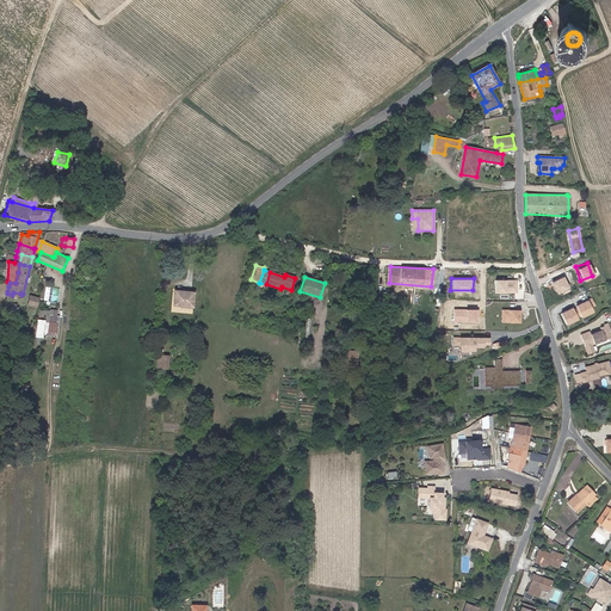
[(492,278),(492,291),(517,292),(518,279),(492,278)]
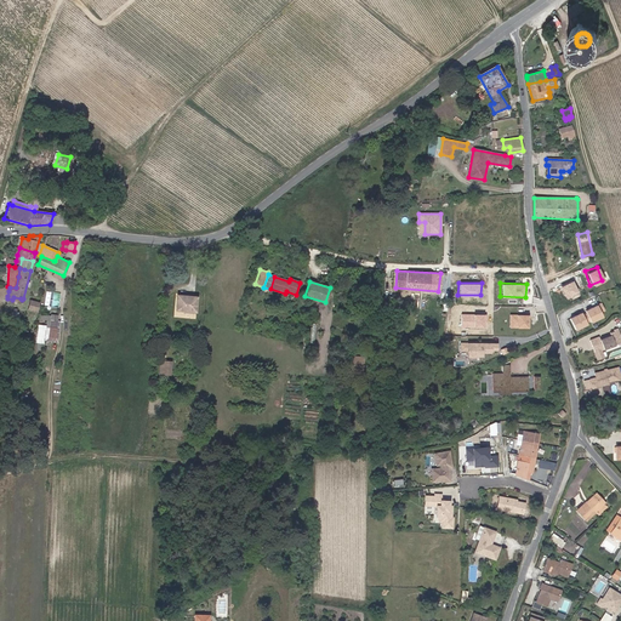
[(177,296),(177,309),(194,311),(197,297),(177,296)]
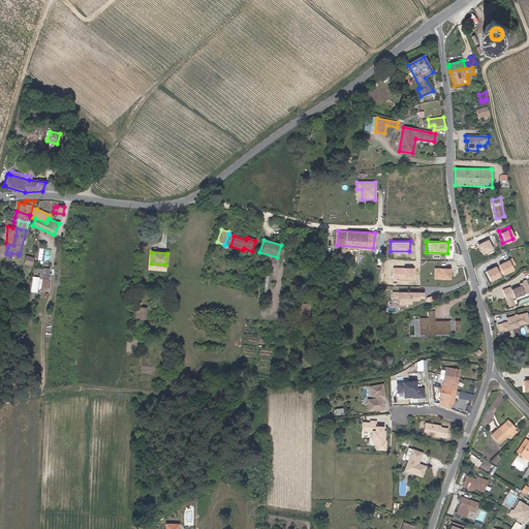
[(33,258),(26,256),(25,262),(31,265),(33,258)]
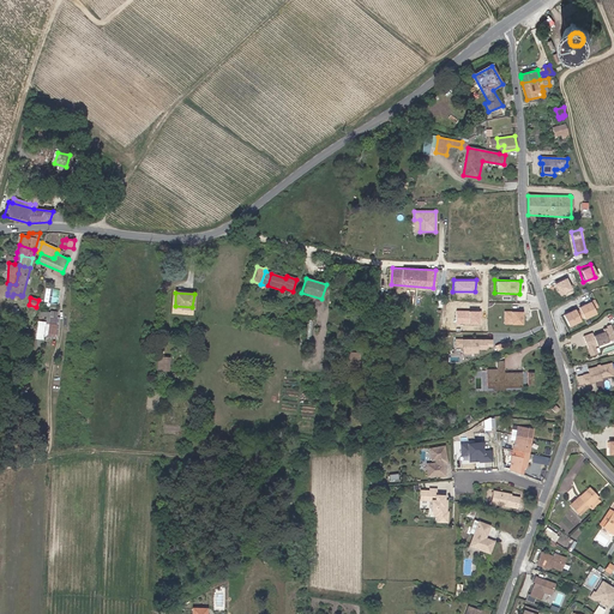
[(564,314),(569,326),(579,320),(579,319),(583,317),(584,318),(595,313),(590,302),(578,307),(579,309),(576,312),(575,309),(564,314)]
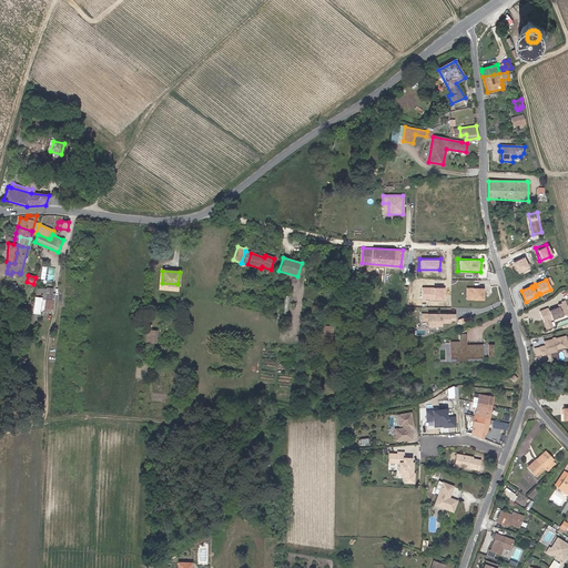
[(465,286),(465,298),(484,298),(484,286),(465,286)]
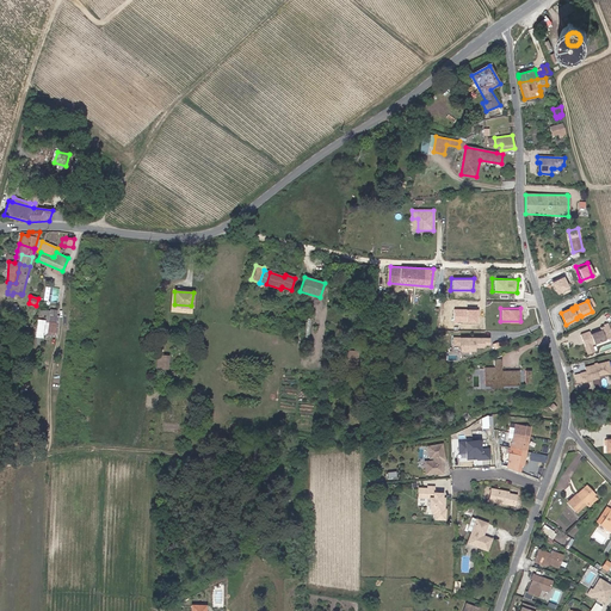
[(56,312),(41,310),(41,315),(48,315),(47,322),(45,322),(44,335),(56,335),(59,316),(55,316),(55,333),(49,332),(50,315),(56,315),(56,312)]
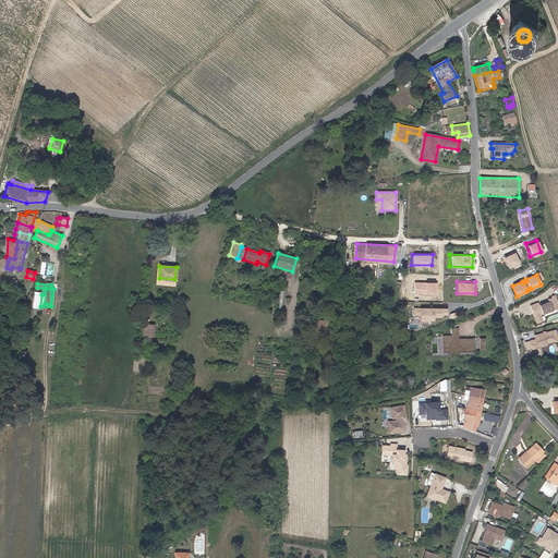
[(549,305),(556,302),(552,293),(549,294),(549,296),(546,298),(547,300),(538,304),(537,302),(530,305),(536,323),(542,320),(540,314),(550,308),(549,305)]
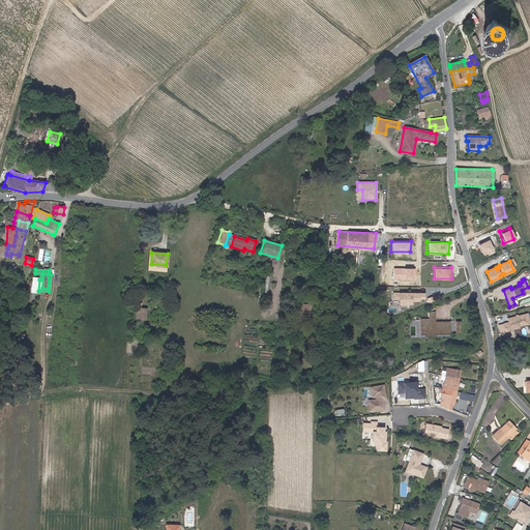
[(424,292),(391,291),(391,302),(415,303),(415,297),(424,297),(424,292)]
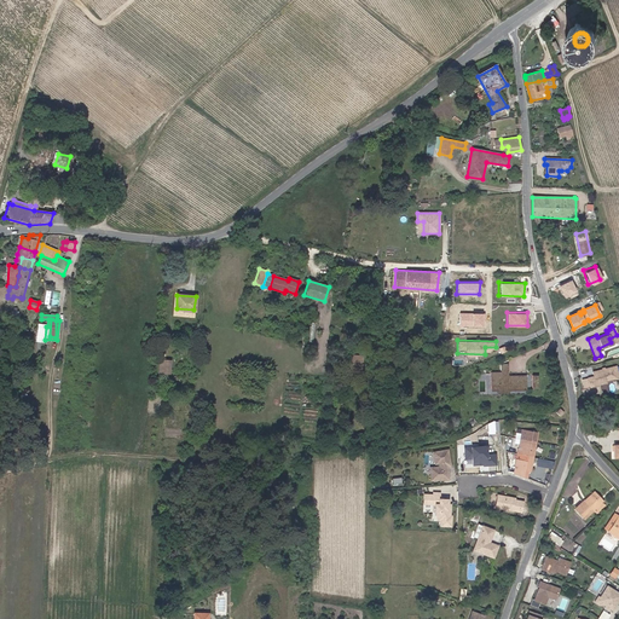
[(348,371),(360,372),(362,357),(350,356),(348,371)]
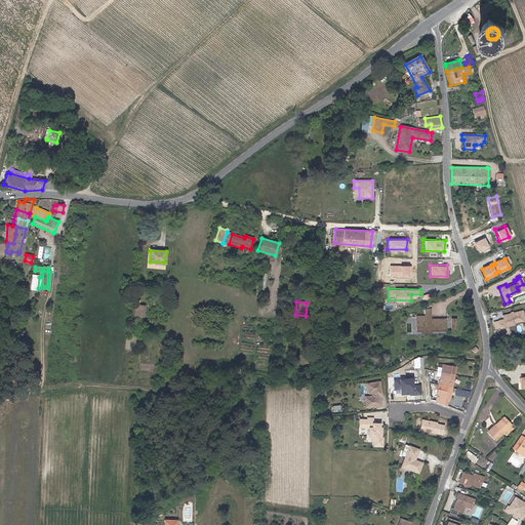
[(144,317),(145,307),(136,306),(135,316),(144,317)]
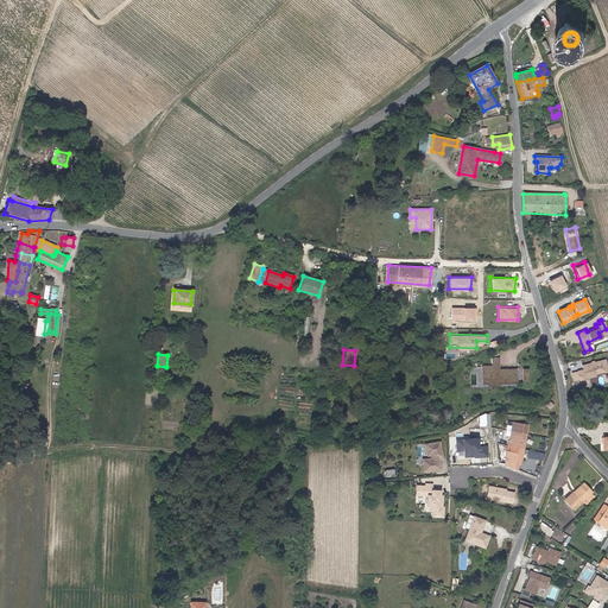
[(605,367),(602,360),(582,366),(583,369),(577,372),(580,380),(596,377),(595,374),(601,372),(605,367)]
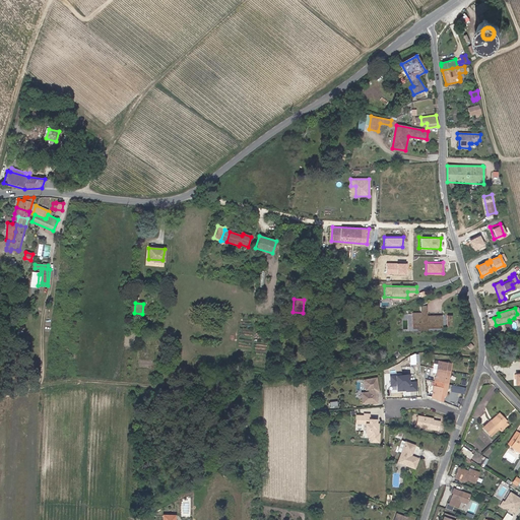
[(509,320),(510,322),(519,319),(519,318),(517,308),(515,308),(517,314),(514,318),(509,320)]
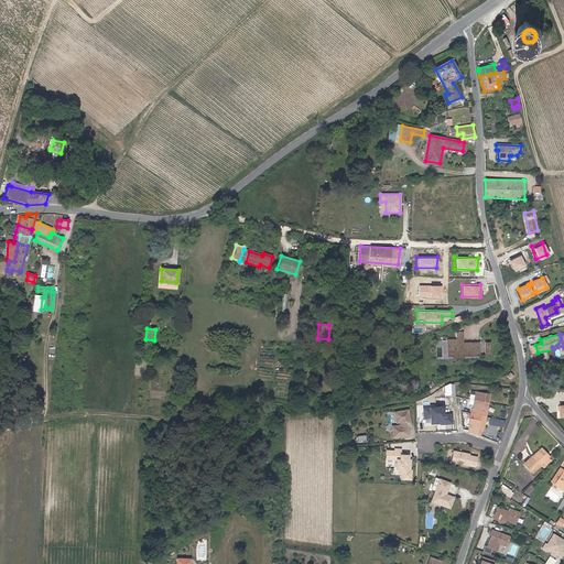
[(456,338),(446,339),(447,355),(479,355),(479,343),(464,343),(456,343),(456,338)]
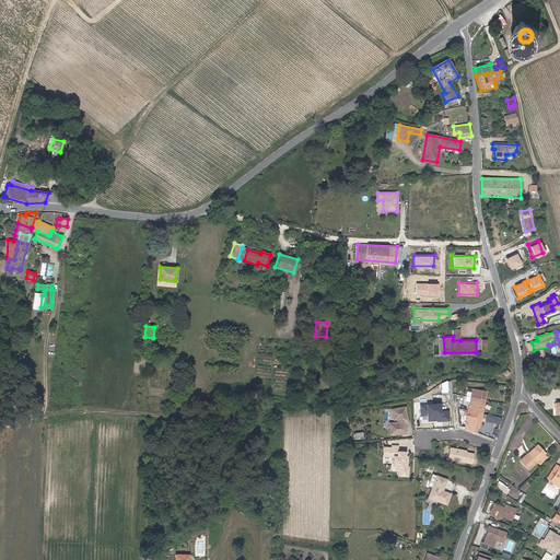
[(224,343),(223,351),(235,352),(235,346),(243,346),(243,340),(221,338),(220,343),(224,343)]
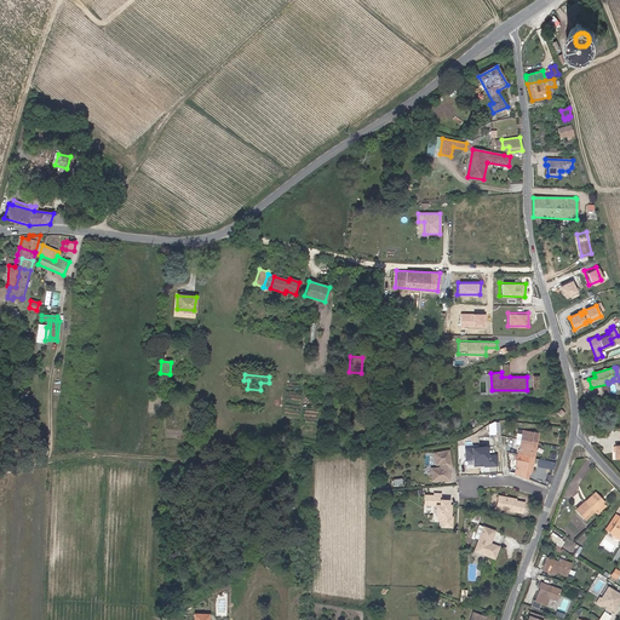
[(515,474),(526,478),(527,471),(532,472),(538,432),(523,430),(522,435),(517,434),(515,445),(520,446),(515,474)]
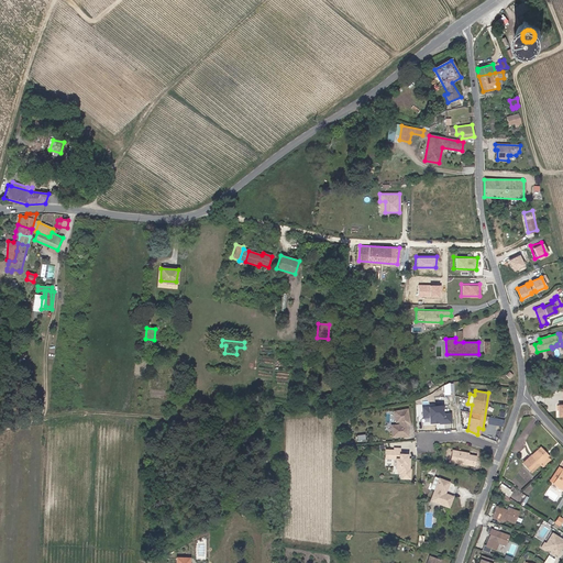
[(439,423),(451,422),(451,414),(442,414),(442,406),(422,407),(423,418),(429,417),(430,423),(439,422),(439,423)]
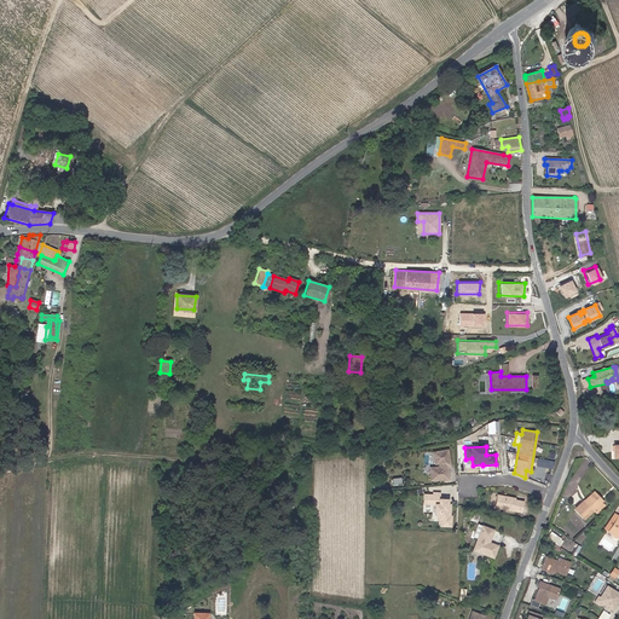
[(432,480),(449,479),(447,467),(450,466),(447,450),(434,452),(435,463),(439,463),(440,467),(433,468),(433,474),(431,474),(432,480)]
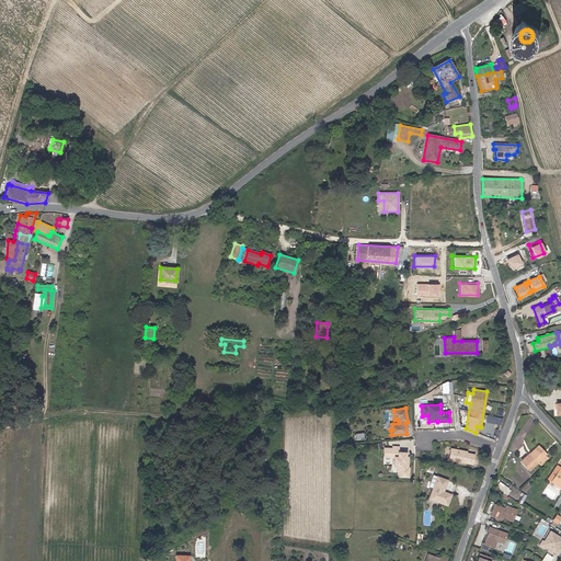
[(538,446),(530,453),(531,454),(536,449),(544,457),(546,455),(538,446)]
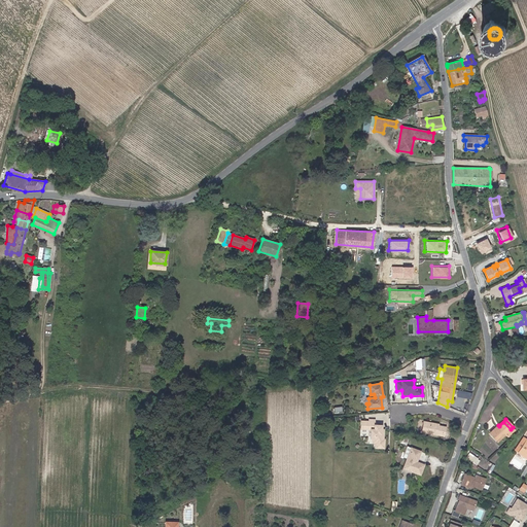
[(383,440),(384,430),(381,429),(381,425),(375,425),(375,420),(369,420),(369,421),(361,421),(361,429),(371,429),(371,436),(373,436),(373,443),(376,444),(376,448),(384,449),(384,440),(383,440)]
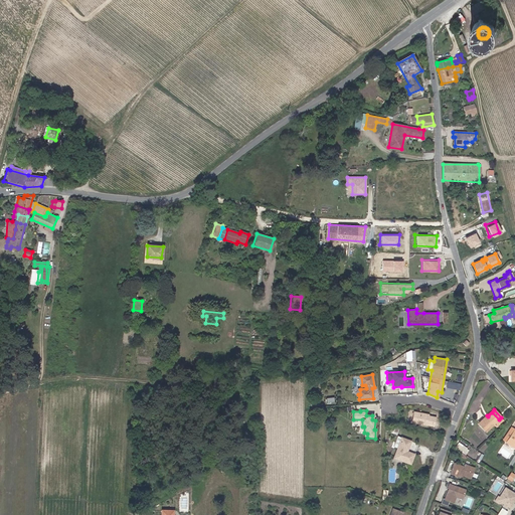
[(413,411),(411,421),(434,425),(435,417),(427,415),(427,414),(413,411)]
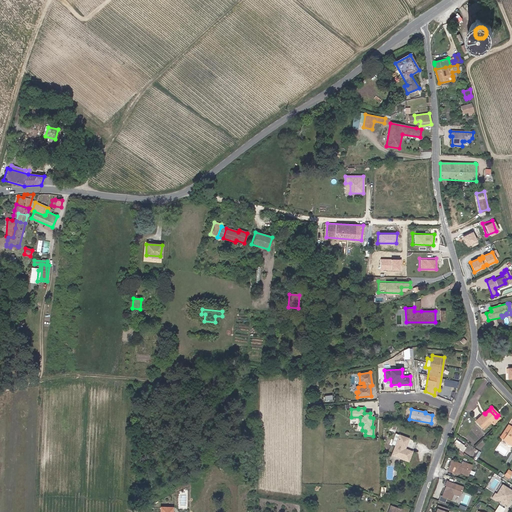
[(485,414),(484,413),(475,421),(483,429),(496,417),(489,410),(485,414)]
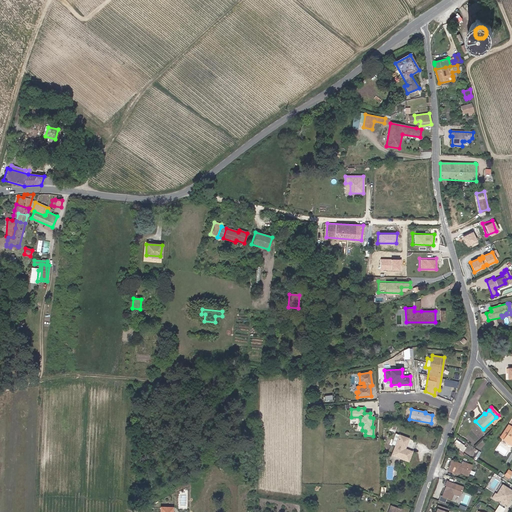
[(387,421),(384,428),(394,432),(397,425),(387,421)]
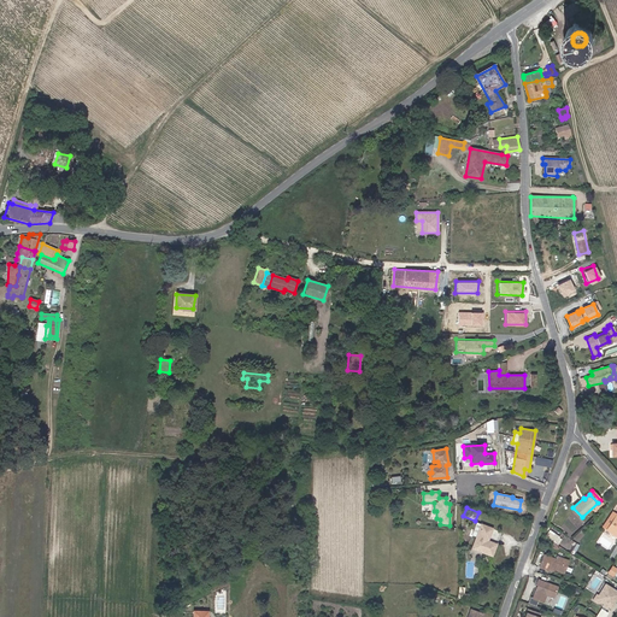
[(601,527),(605,529),(616,515),(616,513),(612,511),(601,527)]
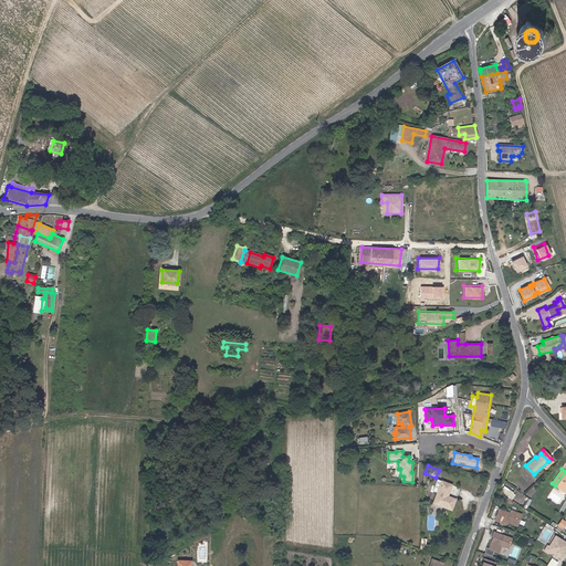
[(565,472),(555,485),(565,492),(565,491),(565,472)]
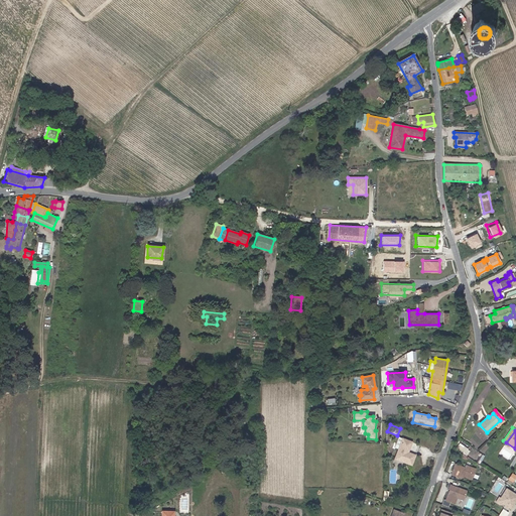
[(394,459),(411,465),(415,456),(407,453),(411,442),(399,437),(395,448),(398,449),(394,459)]
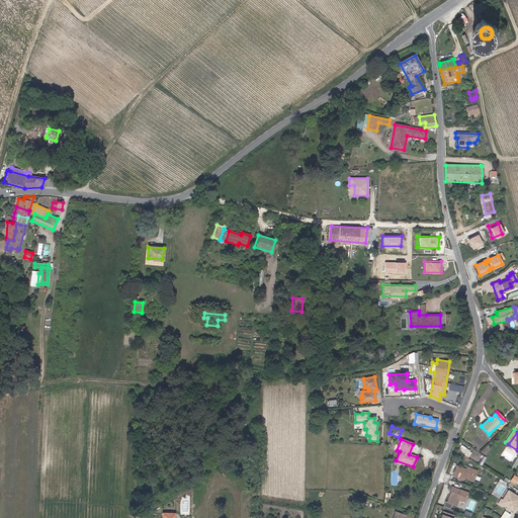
[(458,449),(469,456),(472,451),(461,444),(458,449)]
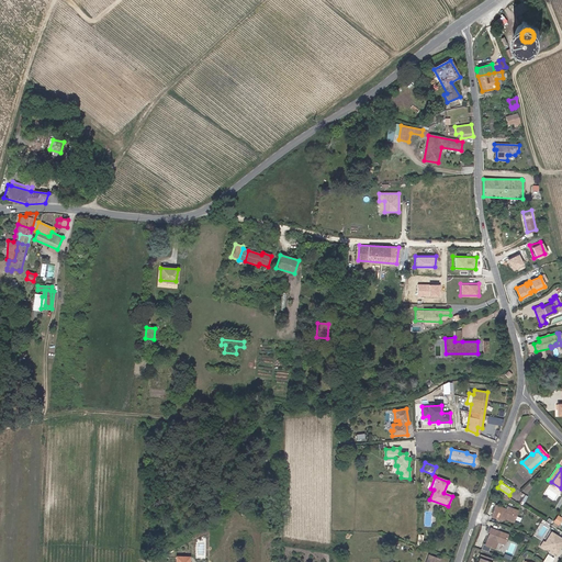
[(506,509),(495,506),(491,517),(502,521),(503,520),(503,518),(505,519),(514,523),(518,512),(507,507),(506,509)]
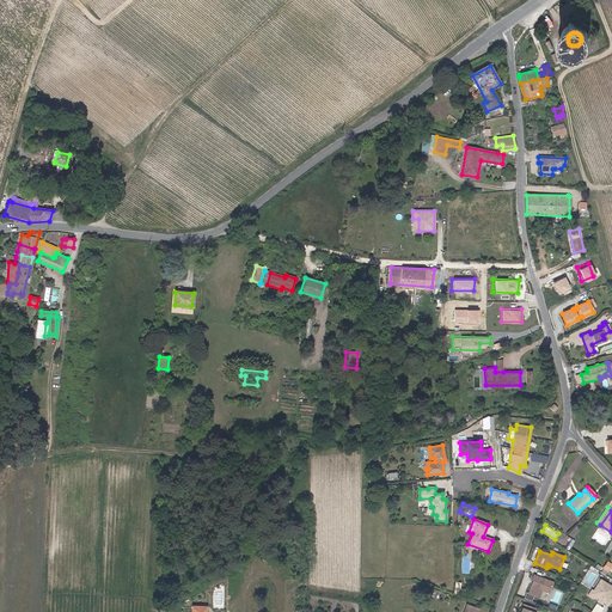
[(528,594),(526,593),(524,599),(532,601),(533,597),(539,598),(542,591),(549,593),(554,582),(533,575),(532,580),(533,580),(528,594)]
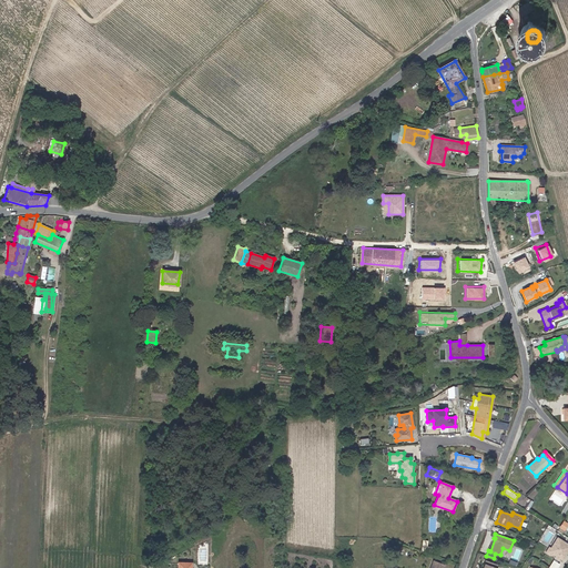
[(567,550),(567,544),(558,537),(551,547),(551,553),(553,553),(556,556),(559,558),(563,559),(567,550)]
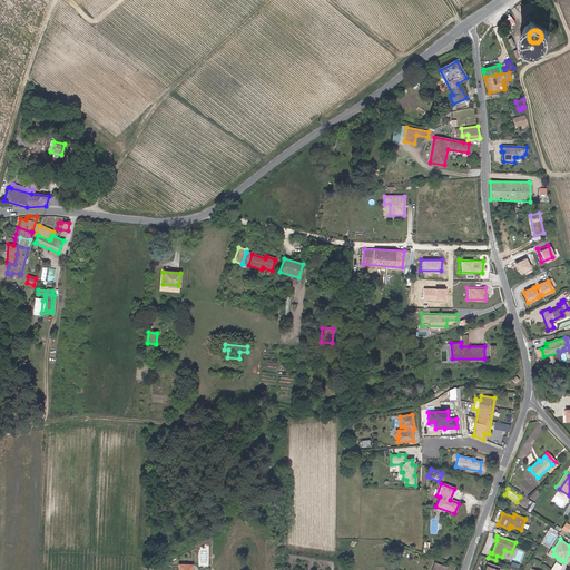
[(424,542),(423,553),(432,553),(432,549),(429,549),(429,542),(424,542)]
